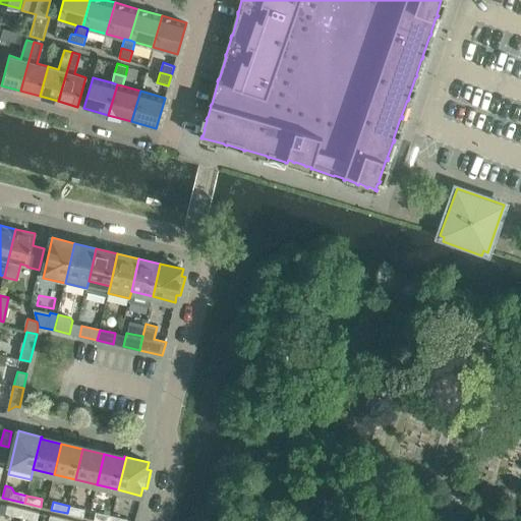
[(5,513),(20,517),(22,509),(7,506),(5,513)]
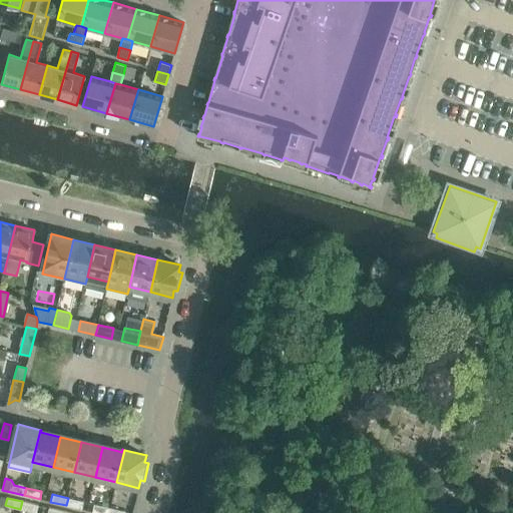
[(68,498),(66,505),(82,509),(84,501),(68,498)]
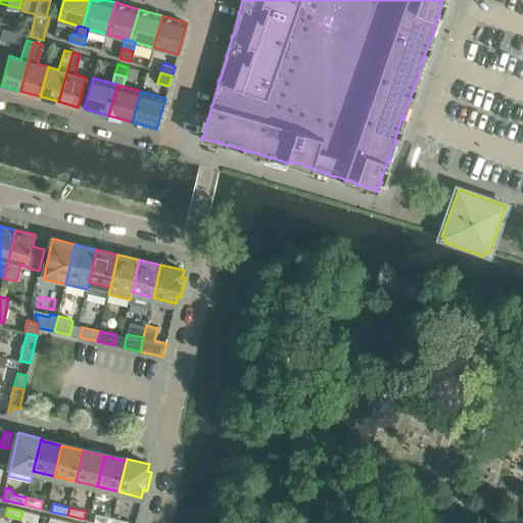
[(22,511),(20,519),(37,522),(39,515),(22,511)]
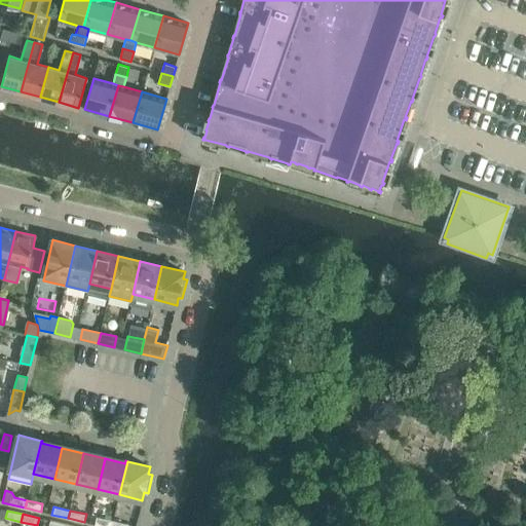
[(95,525),(100,525),(112,525),(113,521),(97,517),(95,525)]
